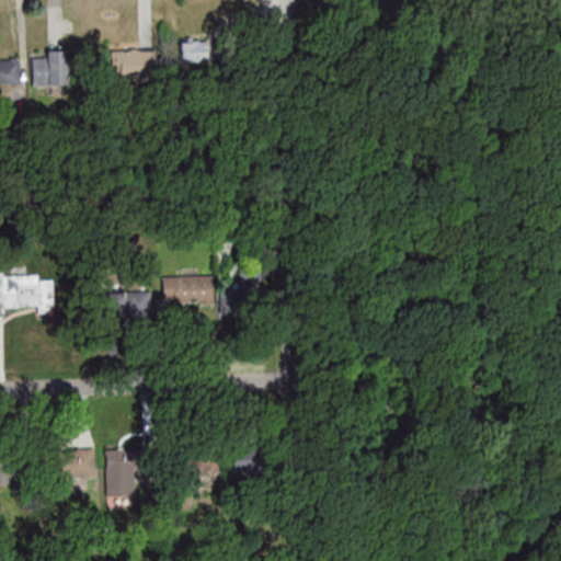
[(209,39),(181,39),(181,61),(209,61),(209,39)]
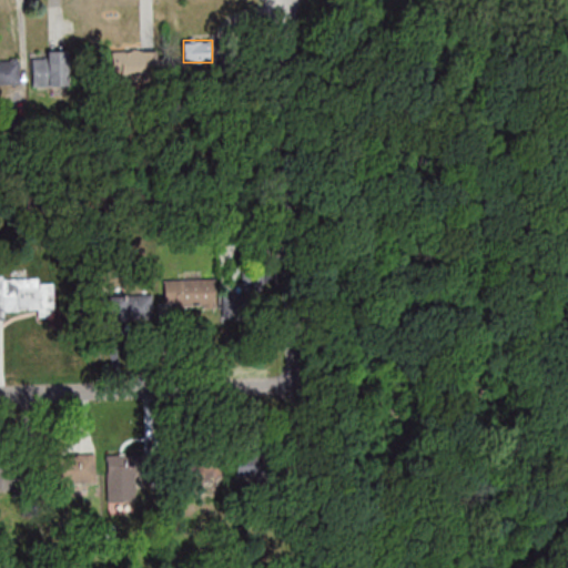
[(111,50),(111,79),(148,79),(148,50),(111,50)]
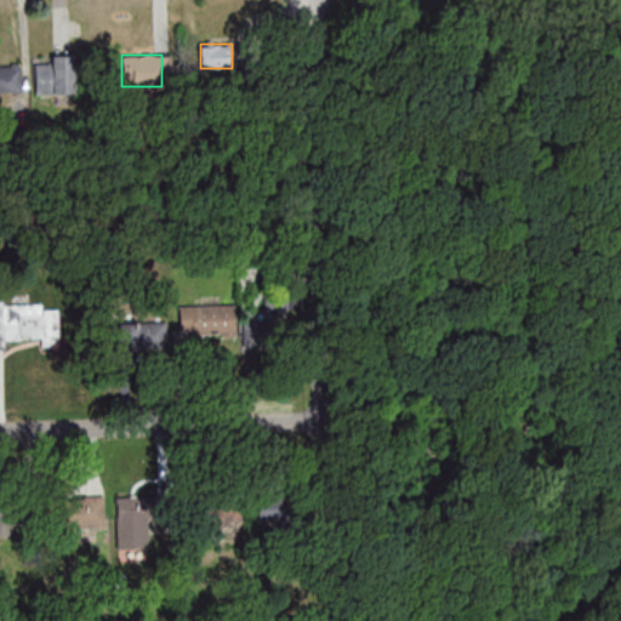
[(74,56),(35,56),(35,93),(74,93),(74,56)]
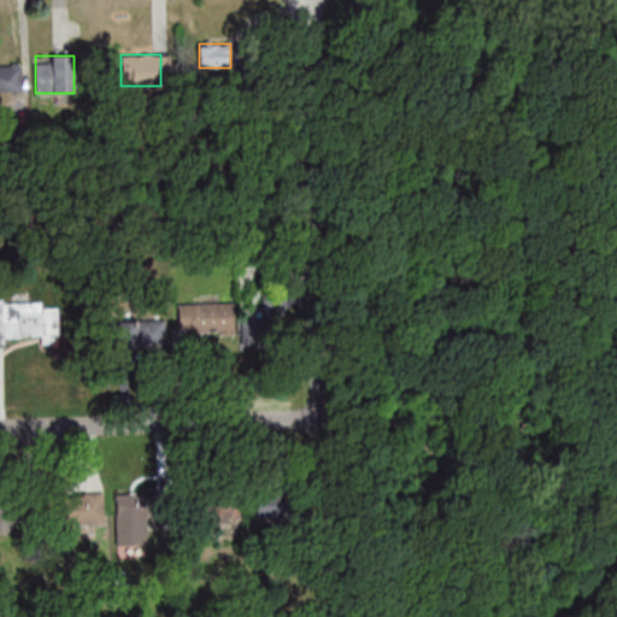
[(0,90),(22,92),(22,65),(0,64),(0,90)]
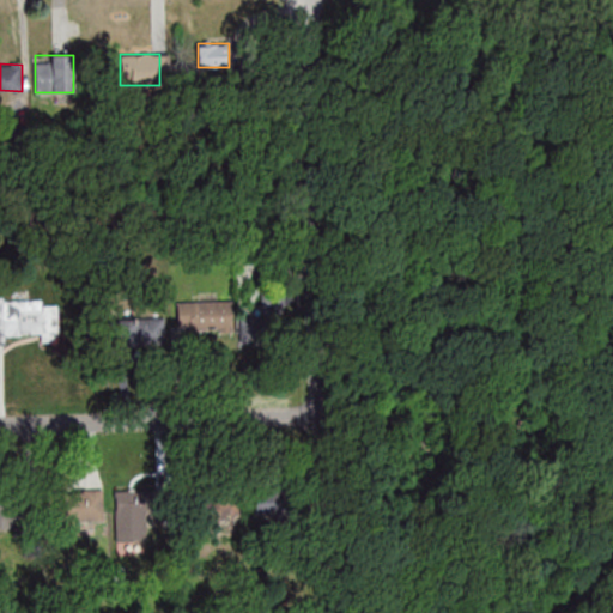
[(261,297),(261,332),(303,332),(303,297),(261,297)]
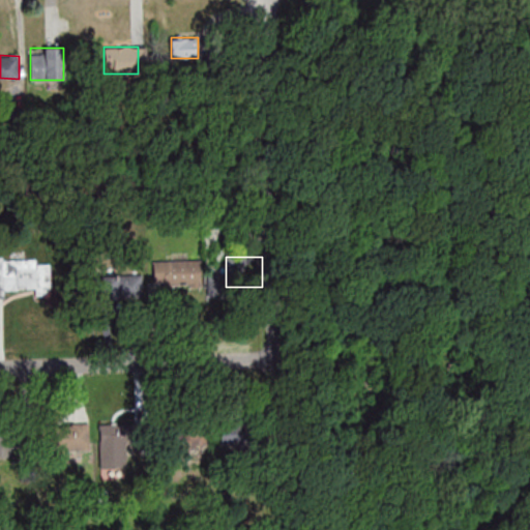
[(34,290),(34,294),(51,294),(51,260),(1,260),(0,290),(34,290)]
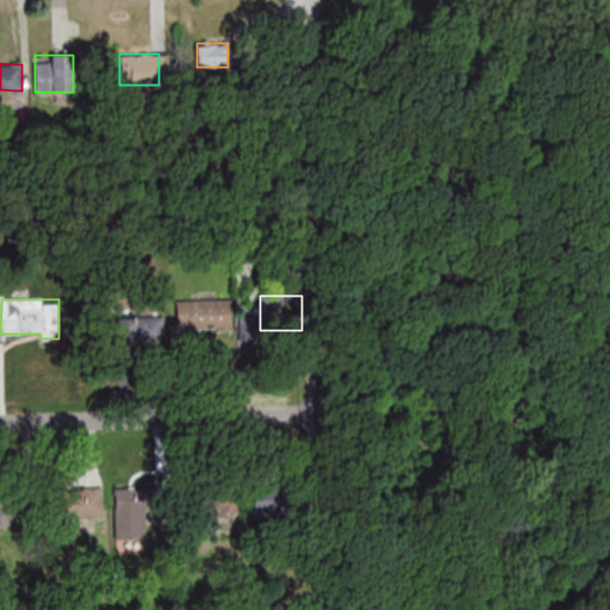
[(230,299),(175,299),(175,329),(230,329),(230,299)]
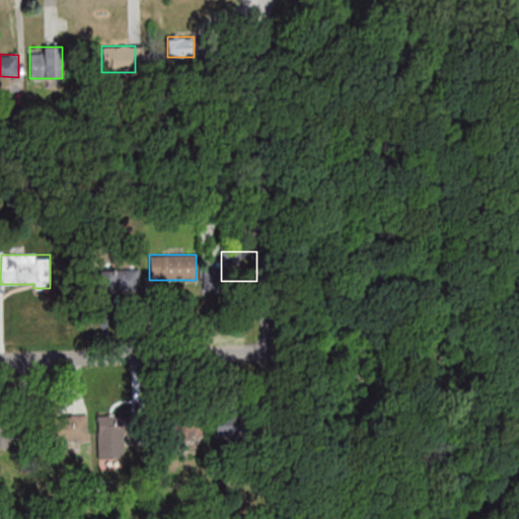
[(140,270),(93,270),(93,293),(140,293),(140,270)]
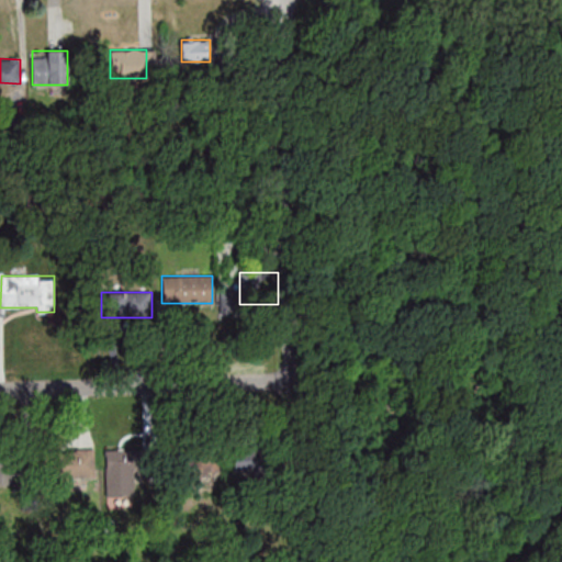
[(137,449),(105,449),(105,483),(137,483),(137,449)]
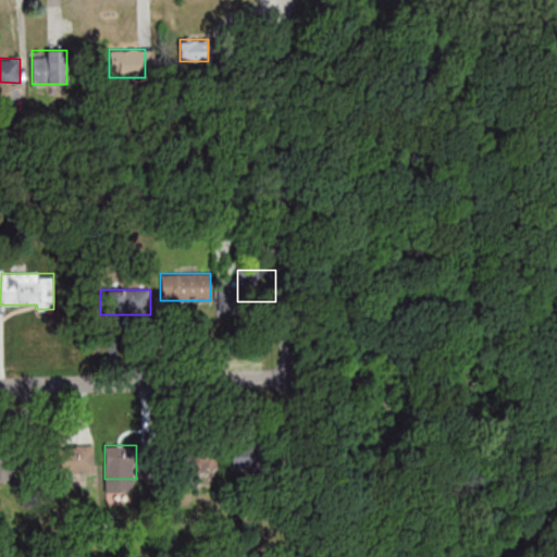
[(177,474),(219,473),(218,447),(176,449),(177,474)]
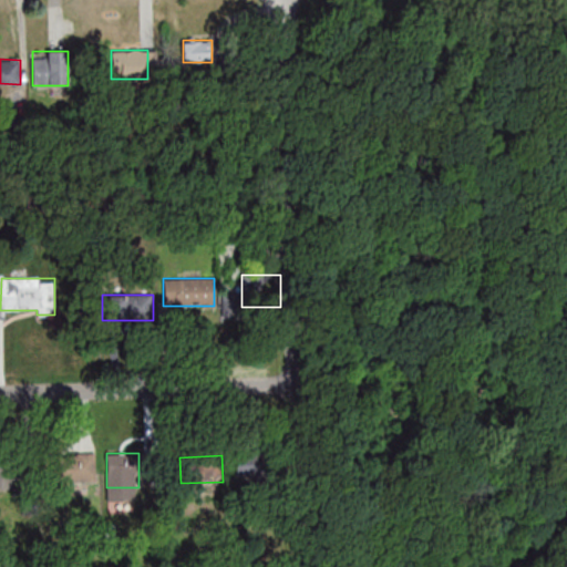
[(89,456),(69,457),(69,481),(90,480),(89,456)]
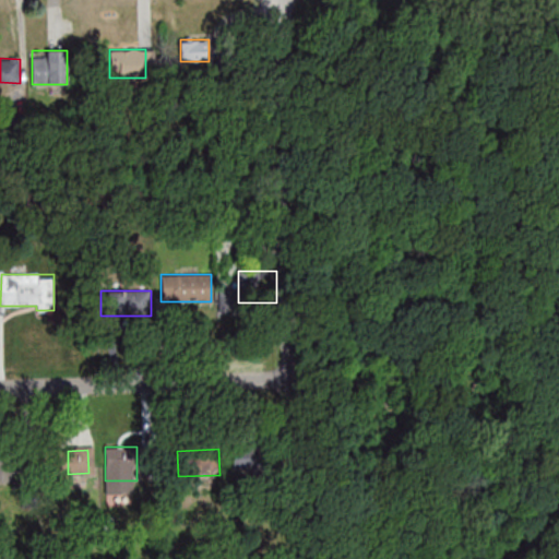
[(230,459),(242,489),(264,480),(253,451),(230,459)]
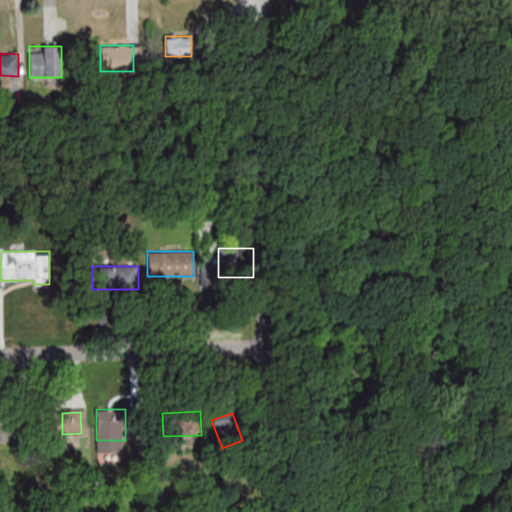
[(0,417),(0,441),(21,442),(21,418),(0,417)]
